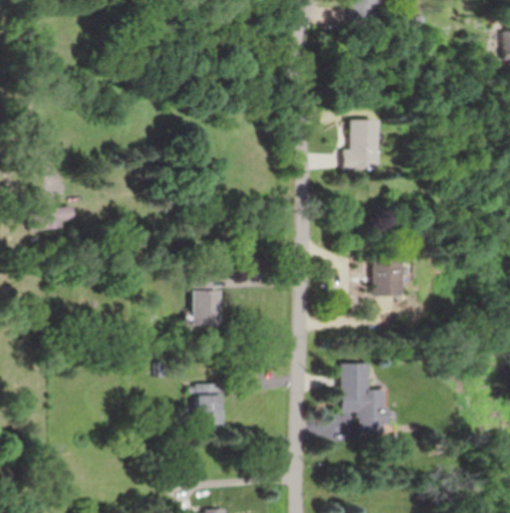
[(348,119),(375,120),(376,168),(344,169),(343,151),(349,149),(348,119)]
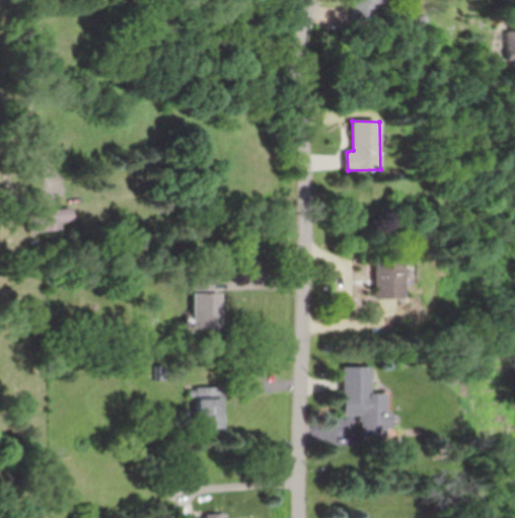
[(68,230),(67,224),(79,223),(77,209),(32,213),(34,234),(68,230)]
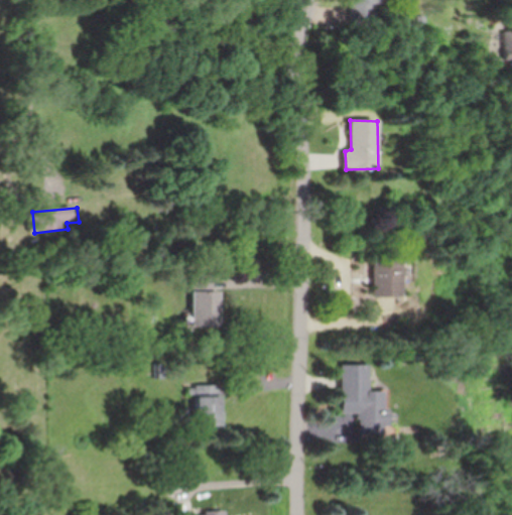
[(374,267),(374,296),(402,295),(400,265),(387,264),(374,264),(374,267)]
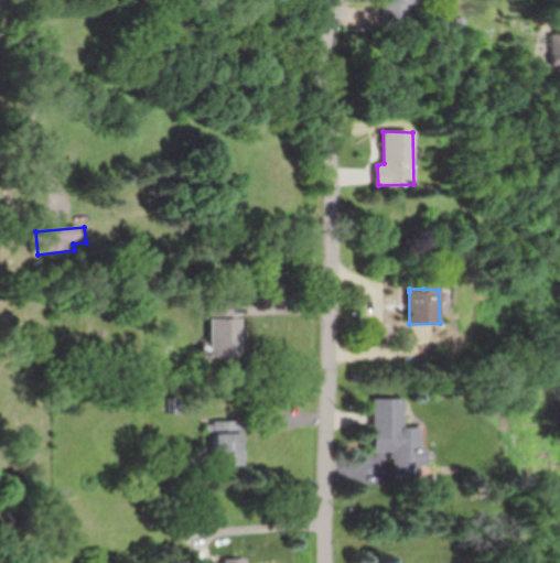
[(214,305),(214,357),(243,357),(243,321),(236,318),(236,303),(214,305)]
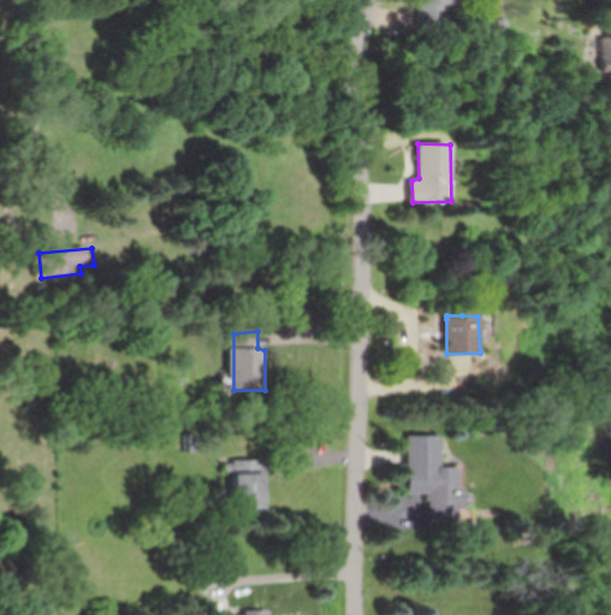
[(409,436),(410,491),(428,494),(428,501),(431,515),(462,516),(460,469),(442,466),(443,435),(409,436)]
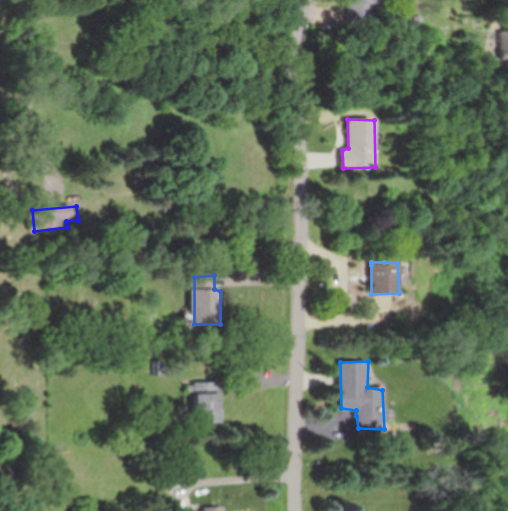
[(197,382),(196,422),(220,422),(222,383),(197,382)]
